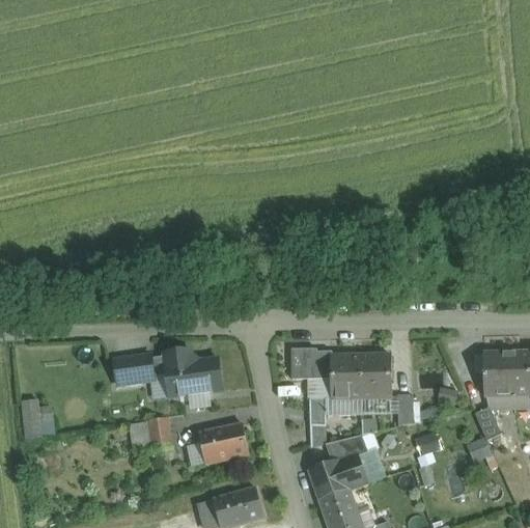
[(361,412),(360,355),(332,356),(331,351),(316,351),(316,348),(314,348),(314,353),(293,353),(293,349),(290,349),(291,379),(330,378),(331,397),(325,397),(325,414),(361,413),(361,412)]
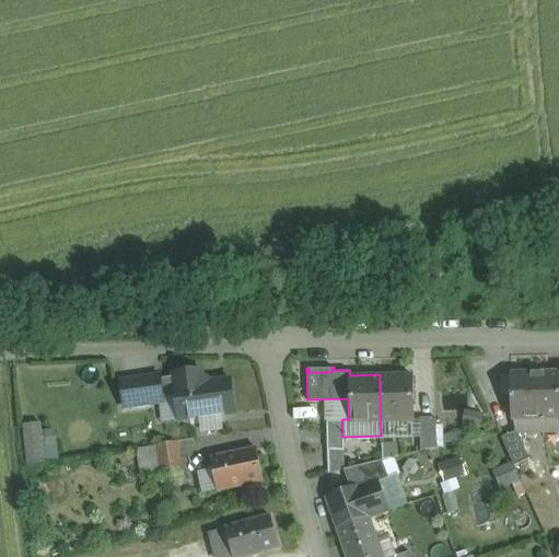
[(234,412),(233,408),(230,378),(208,380),(201,374),(200,368),(172,372),(172,375),(174,393),(178,419),(198,416),(220,413),(234,412)]
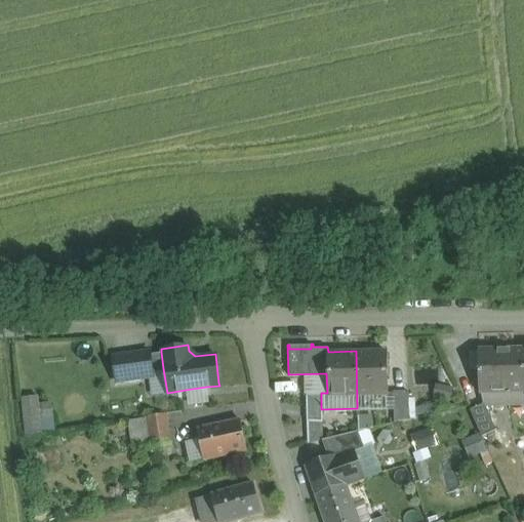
[(523,348),(478,349),(478,367),(478,391),(523,390),(523,348)]
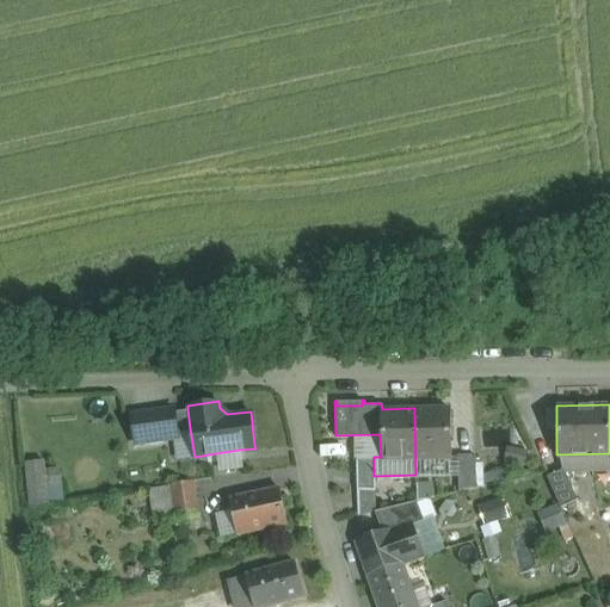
[(556,427),(556,406),(543,406),(544,427),(556,427)]
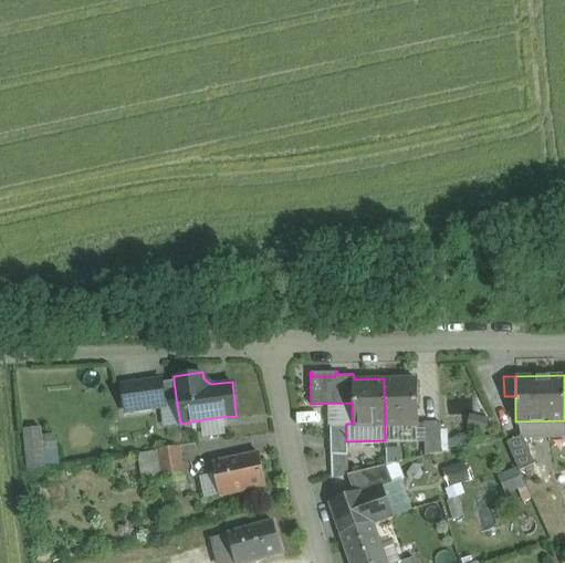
[(164,405),(164,399),(160,381),(160,377),(121,383),(124,409),(159,405),(164,405)]
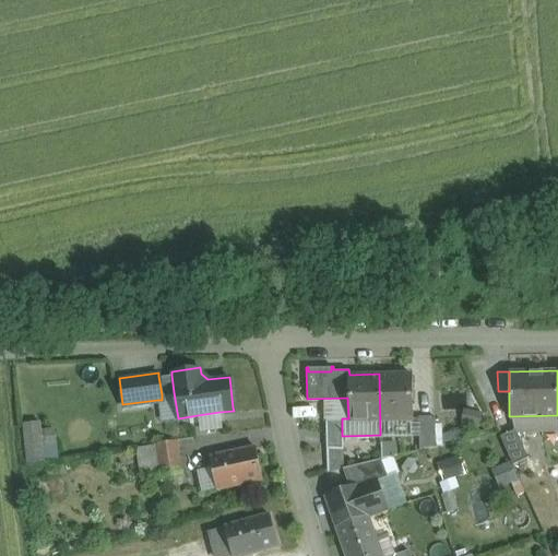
[(411,374),(379,374),(380,434),(410,434),(410,418),(412,418),(411,374)]
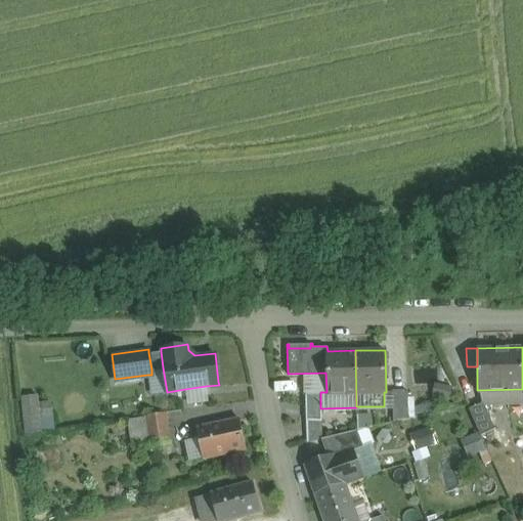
[(161,351),(148,352),(151,370),(163,367),(161,351)]
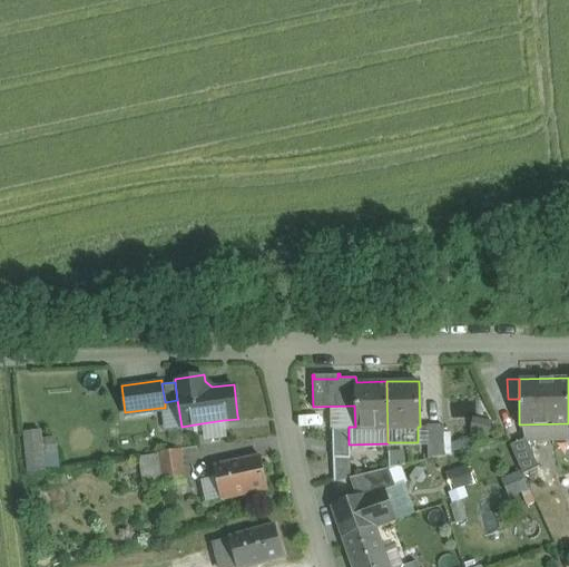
[(165,408),(160,408),(163,428),(182,427),(177,400),(165,402),(165,408)]
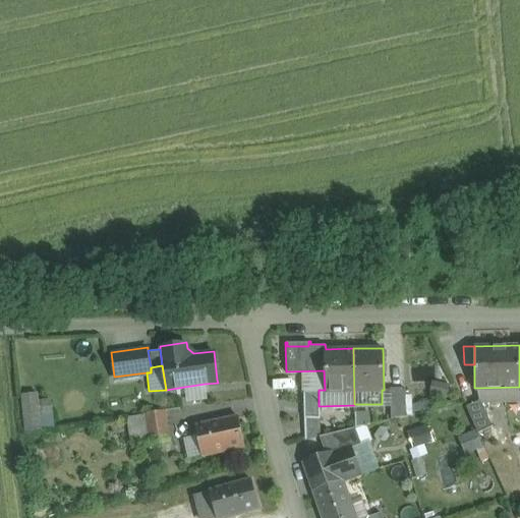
[(207,398),(205,384),(184,387),(185,400),(207,398)]
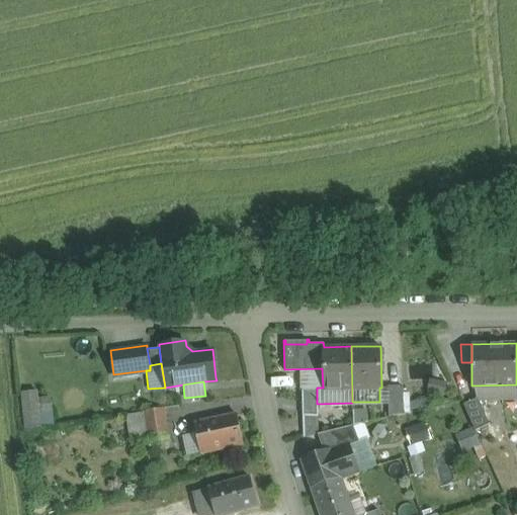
[(402,385),(388,385),(388,415),(403,412),(402,385)]
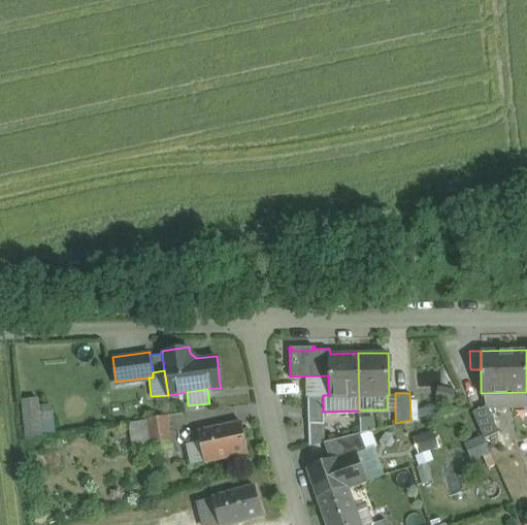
[(323,395),(306,395),(307,422),(323,423),(323,412),(323,395)]
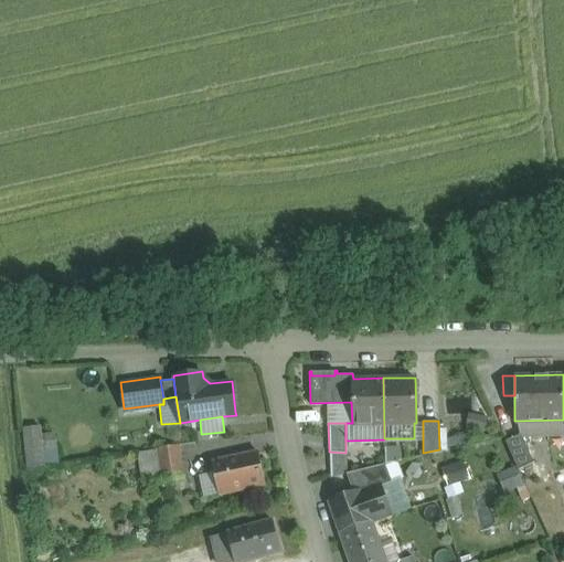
[(27,466),(43,465),(41,447),(40,434),(39,425),(23,426),(27,466)]
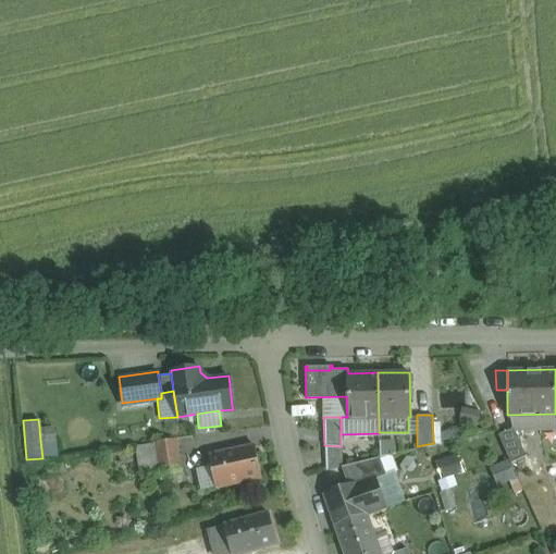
[(52,427),(39,428),(40,441),(53,440),(52,427)]
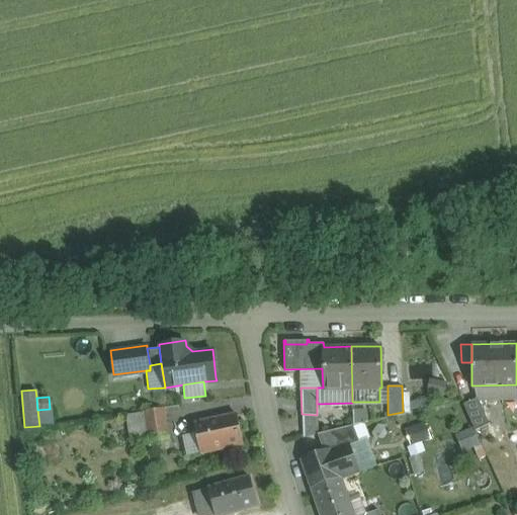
[(477,397),(462,403),(475,428),(488,422),(477,397)]
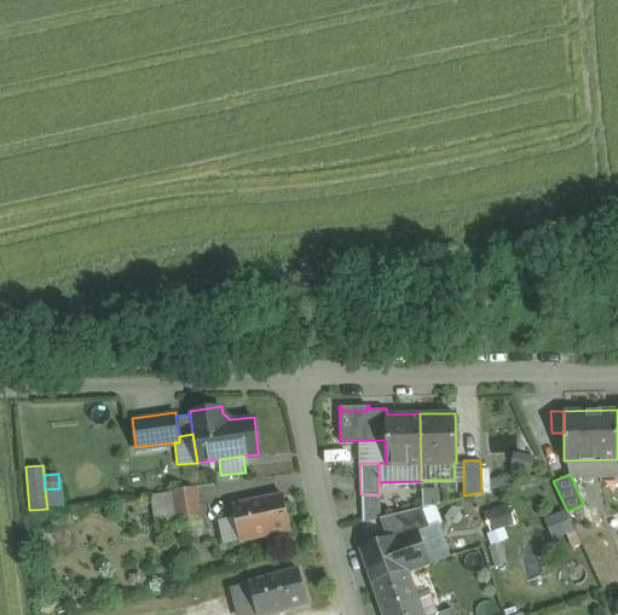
[(189,487),(172,489),(177,523),(200,520),(195,487),(195,486),(189,487)]
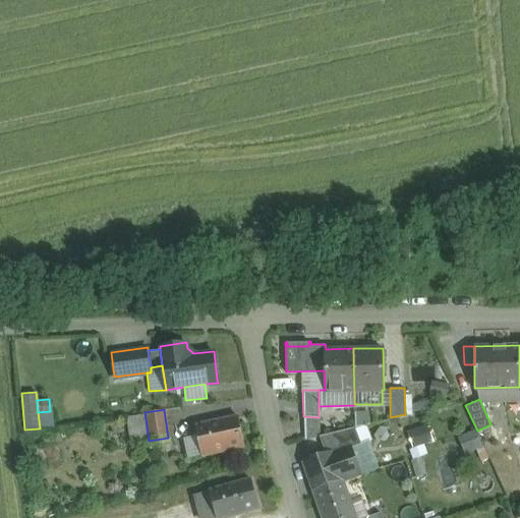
[(138,413),(126,415),(130,444),(149,441),(145,412),(138,413)]
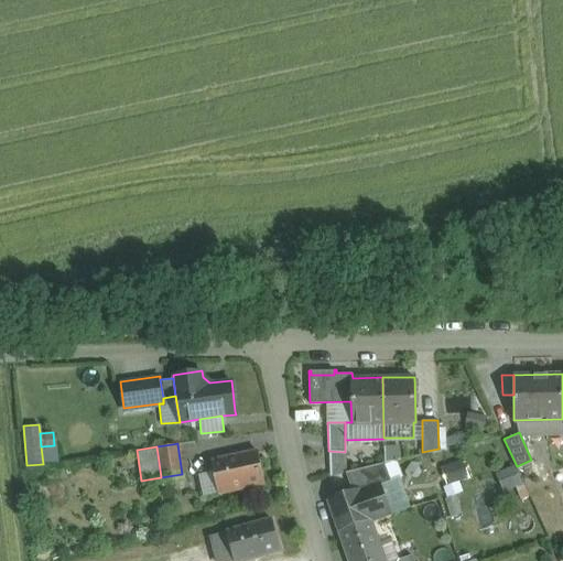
[(257,450),(210,460),(217,493),(263,483),(257,450)]
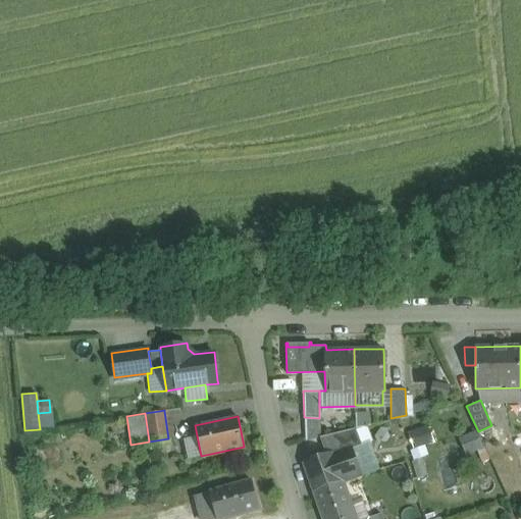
[(319,418),(304,417),(304,438),(320,435),(319,418)]
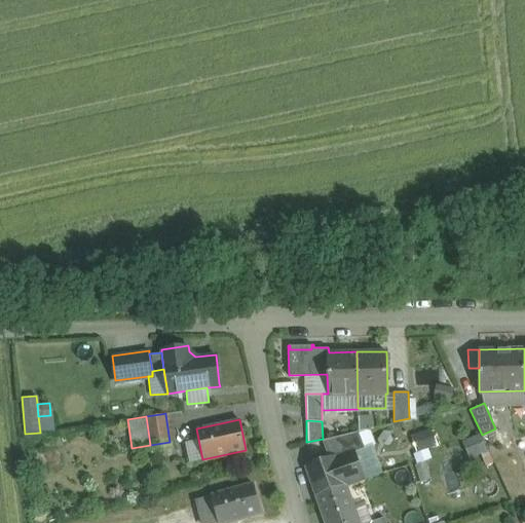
[(415,432),(419,446),(437,442),(433,427),(415,432)]
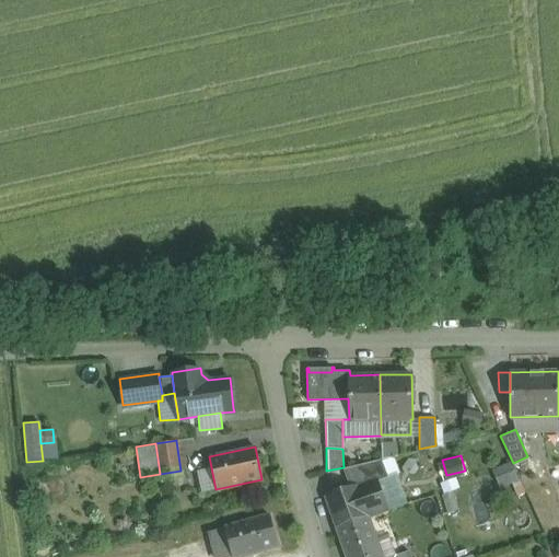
[(381,459),(342,467),(350,488),(375,479),(375,480),(387,476),(381,459)]
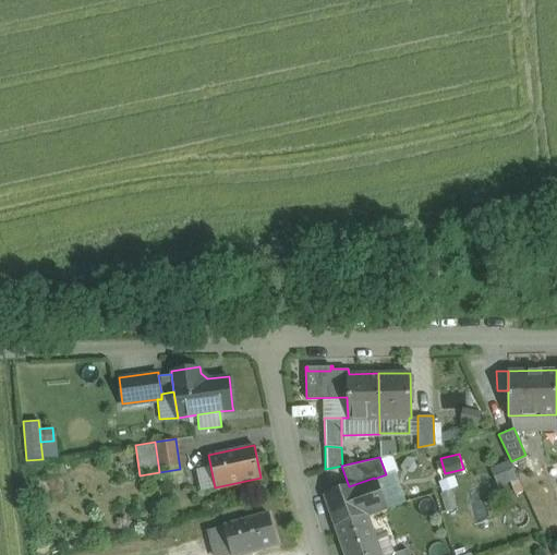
[(349,486),(324,495),(335,525),(366,513),(366,514),(384,507),(374,479),(374,478),(349,486)]
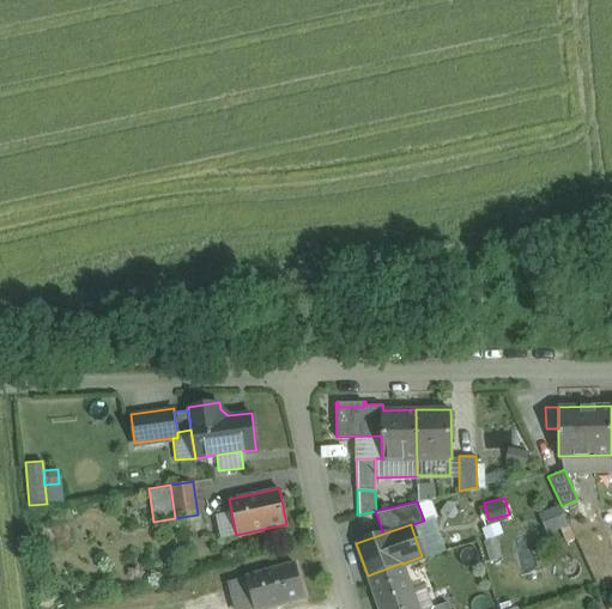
[(295,561),(244,576),(244,577),(254,607),(254,608),(260,608),(304,597),(295,561)]
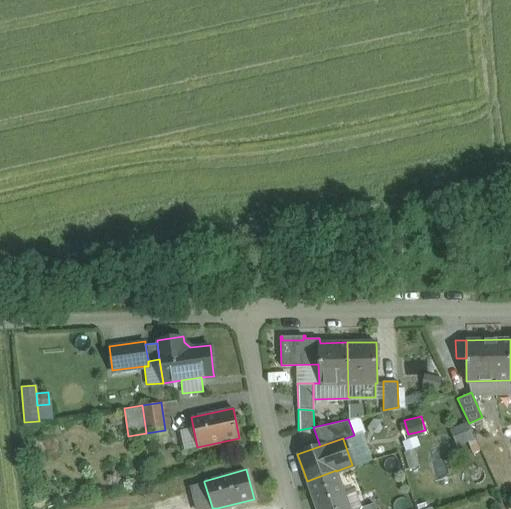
[(336,470),(307,481),(316,508),(349,508),(336,471),(336,470)]
